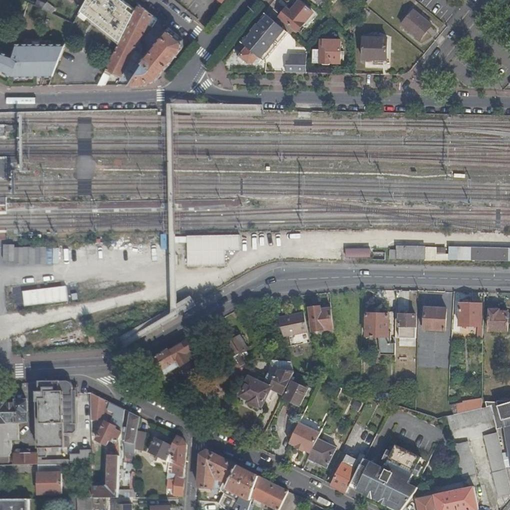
[(44,1),(40,6),(47,10),(51,5),(44,0),(44,1)]
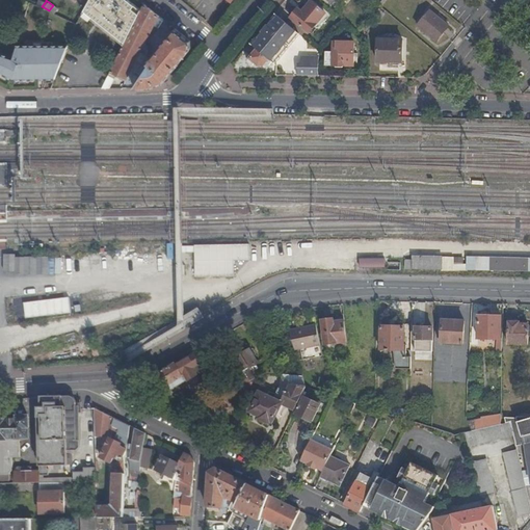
[(85,0),(81,8),(123,41),(138,8),(128,0),(85,0)]
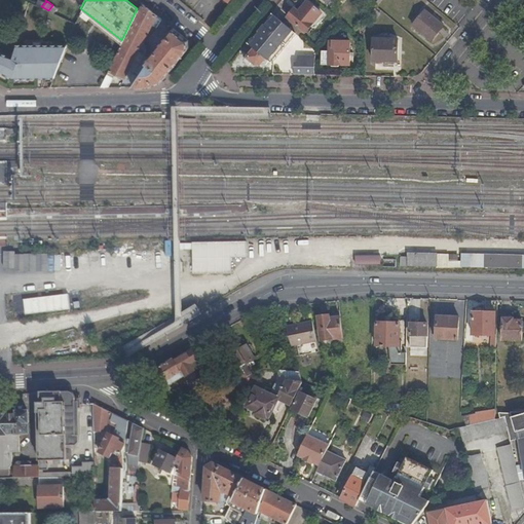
[(291,30),(294,33),(299,36),(319,11),(305,0),(297,10),(293,7),(281,22),(291,30)]
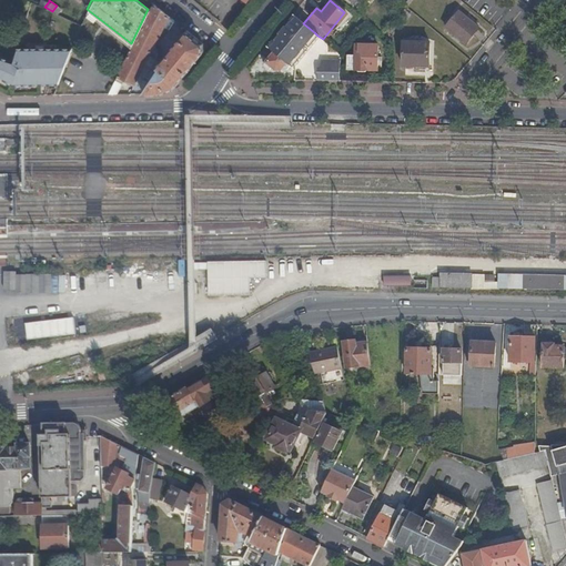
[(148,9),(131,43),(115,74),(123,78),(132,82),(148,53),(152,58),(149,61),(151,62),(144,73),(150,77),(140,91),(160,91),(172,86),(201,50),(200,42),(184,29),(158,61),(153,59),(155,54),(155,53),(155,51),(154,49),(153,48),(151,46),(157,37),(159,38),(160,38),(162,37),(164,33),(160,30),(168,16),(151,2),(148,9)]
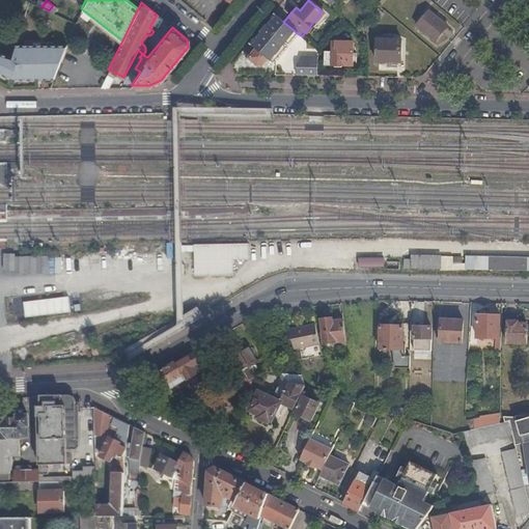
[(382,12),(376,8),(366,20),(371,25),(382,12)]
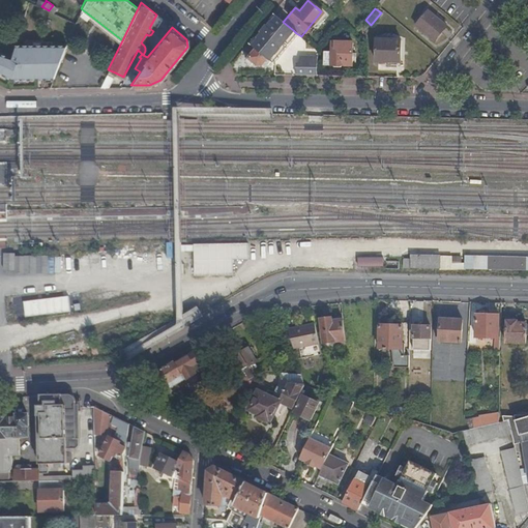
[(433,39),(445,25),(427,9),(414,24),(433,39)]
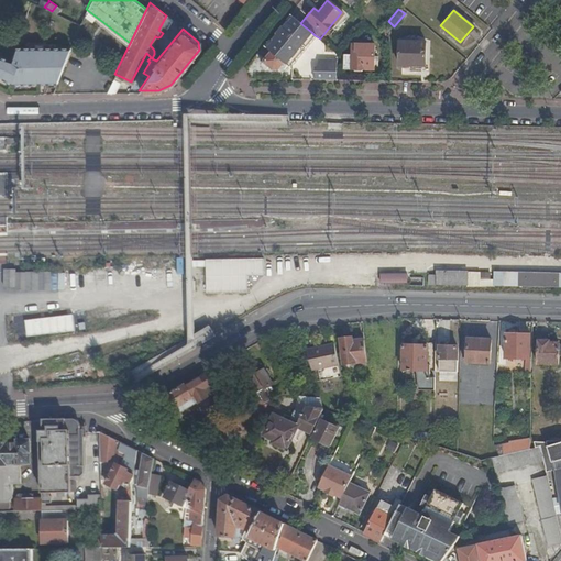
[(271,41),(266,47),(271,52),(285,63),(311,32),(300,23),(296,20),(292,15),(286,22),(282,28),(281,26),(274,35),(275,35),(271,41)]
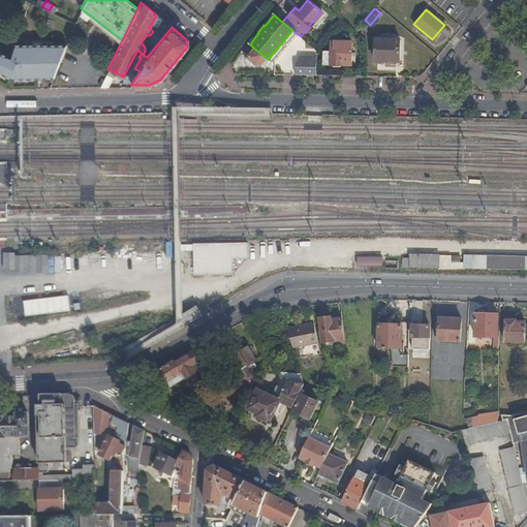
[(269,60),(271,62),(296,33),(292,30),(268,59),(269,60)]
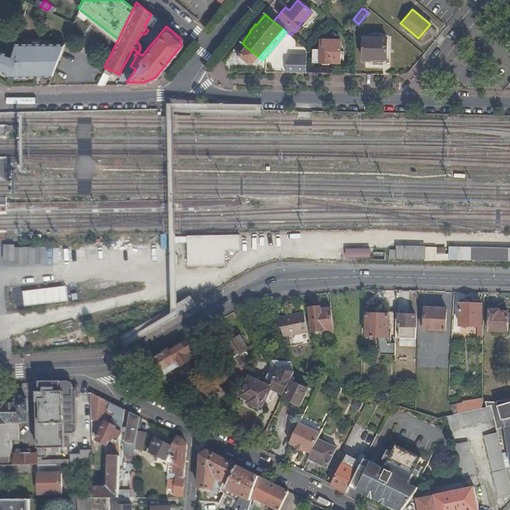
[(362,58),(386,59),(386,37),(363,36),(362,58)]
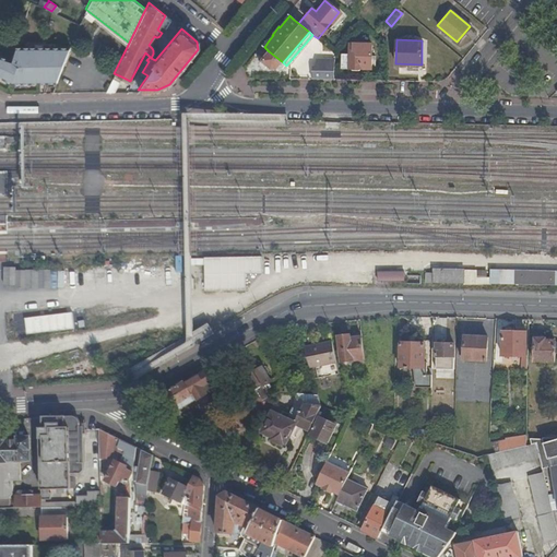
[(340,67),(370,68),(370,44),(347,43),(347,52),(341,52),(340,67)]
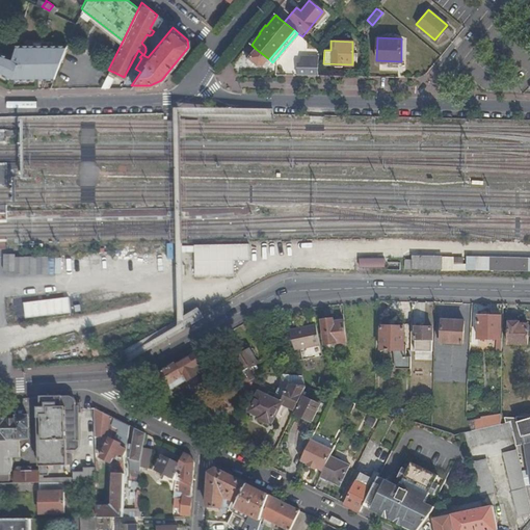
[(9,56),(3,74),(11,79),(53,78),(67,43),(15,44),(9,56)]
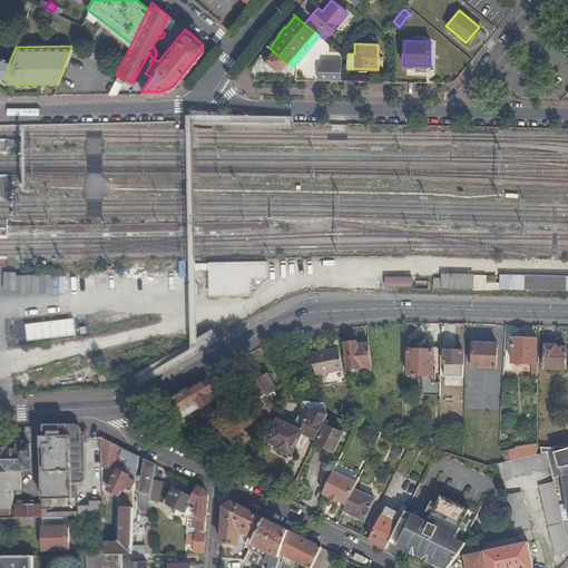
[(286,68),(290,65),(289,64),(274,52),(263,65),(267,68),(268,68),(272,65),(276,68),(278,69),(281,66),(283,68),(286,68)]
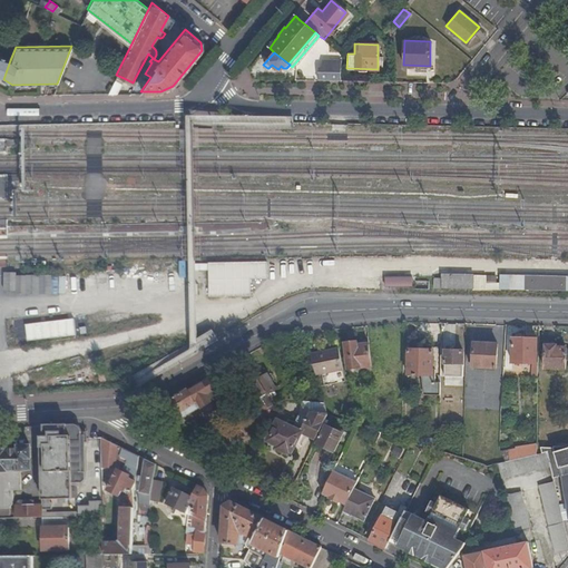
[(0,77),(3,79),(10,60),(0,56),(0,77)]
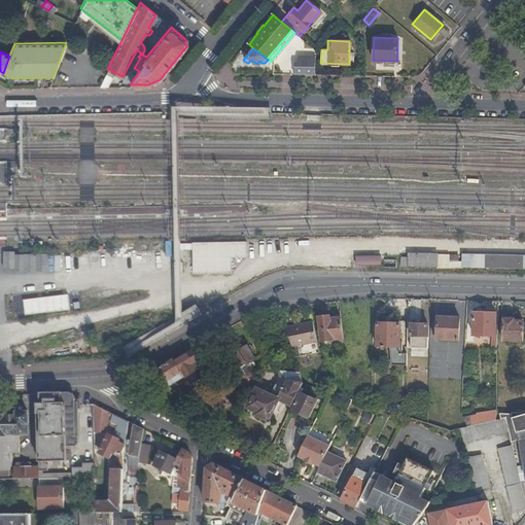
[(292,72),(313,73),(314,55),(296,55),(296,61),(292,61),(292,72)]
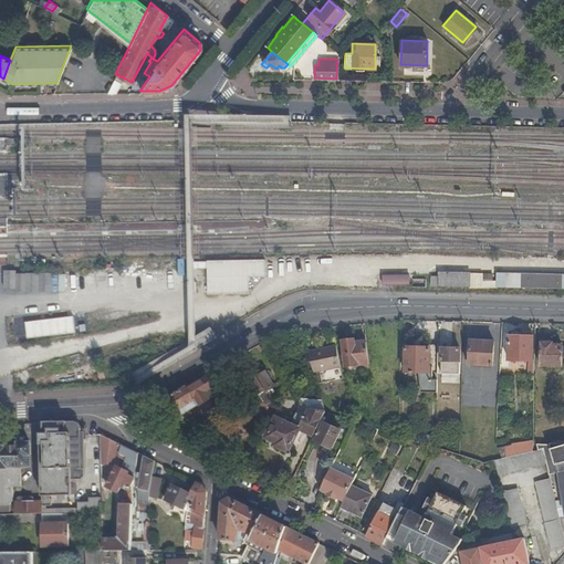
[(115,74),(106,92),(115,92),(123,77),(115,74)]
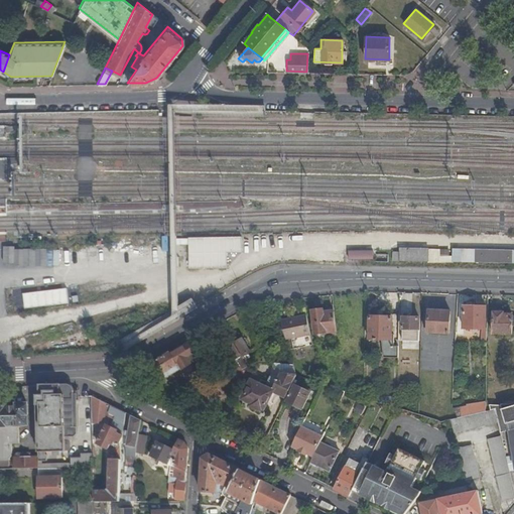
[(45,265),(45,247),(34,247),(34,244),(23,244),(23,241),(12,241),(12,245),(1,245),(1,261),(13,261),(13,264),(45,265)]
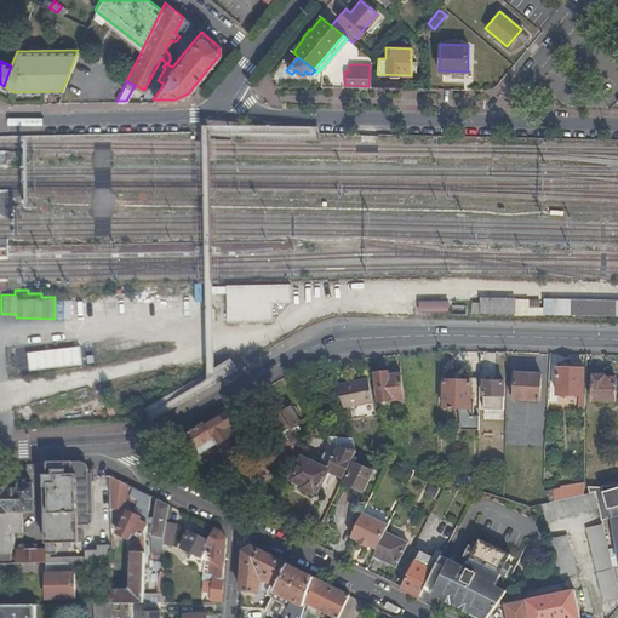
[(479,301),(479,310),(513,312),(513,314),(542,314),(542,312),(617,314),(617,301),(542,298),(542,305),(539,305),(539,297),(514,297),(479,296),(479,301)]
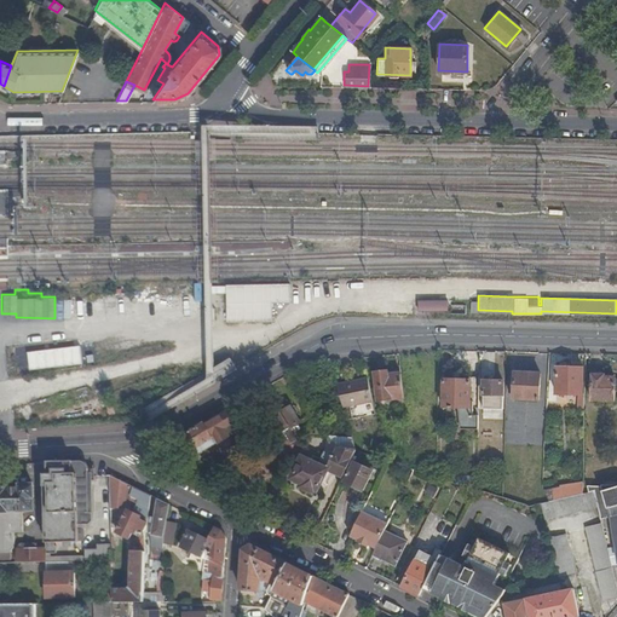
[(417,310),(448,310),(448,299),(417,299),(417,310)]
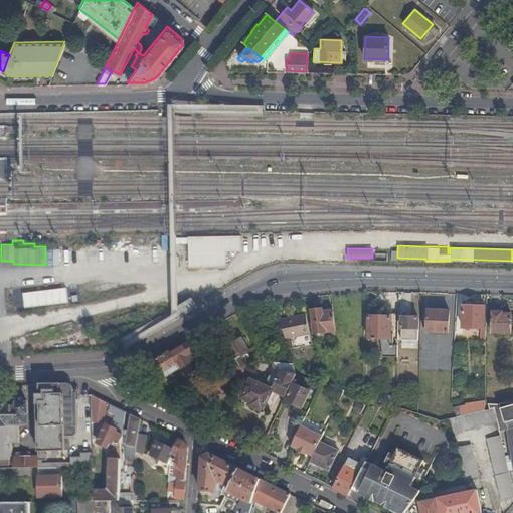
[(76,281),(69,283),(73,298),(80,296),(76,281)]
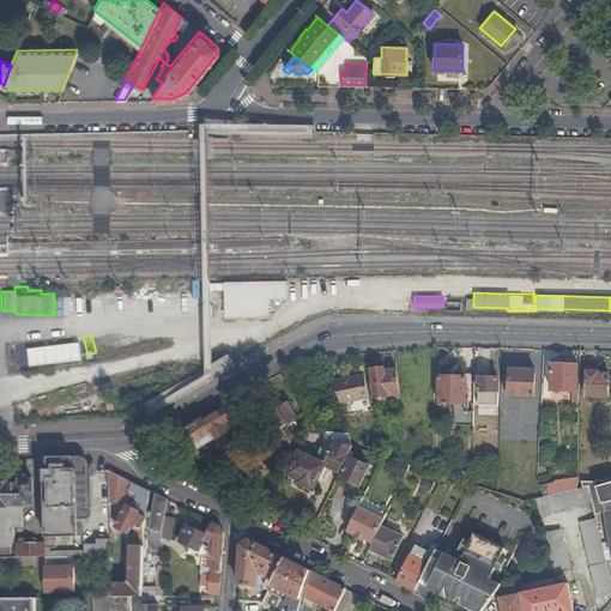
[(56,343),(60,360),(67,358),(65,342),(56,343)]
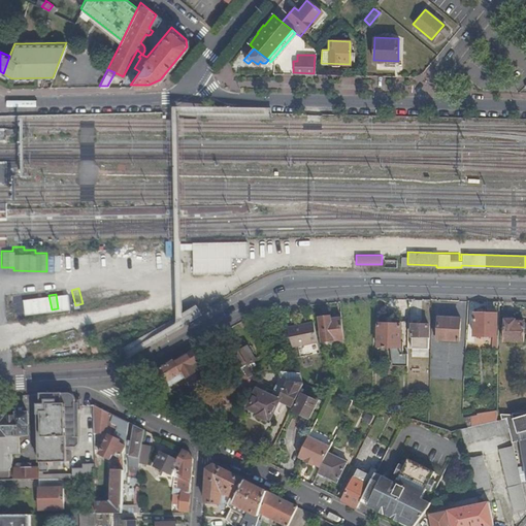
[(496,350),(496,334),(494,334),(495,313),(473,311),(472,334),(491,335),(490,346),(493,347),(493,349),(496,350)]
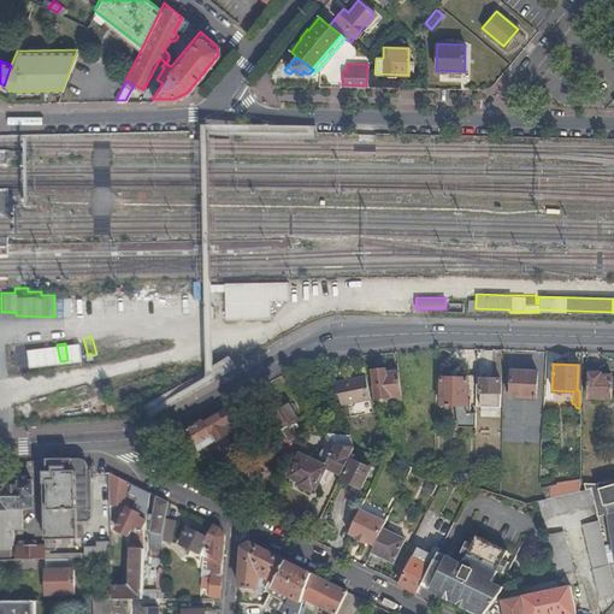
[(375,397),(400,394),(397,371),(384,372),(384,369),(371,370),(375,397)]
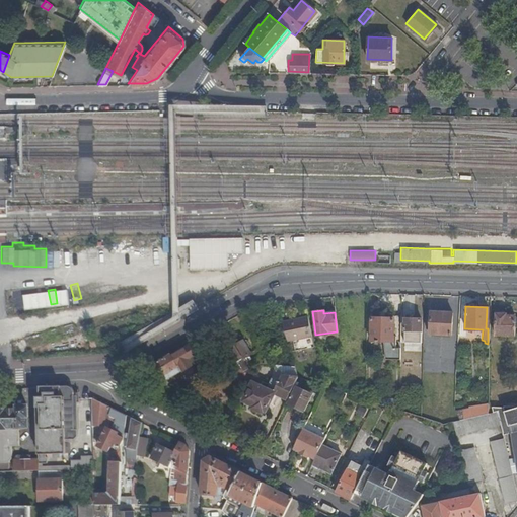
[(450,334),(451,311),(429,310),(429,334),(450,334)]
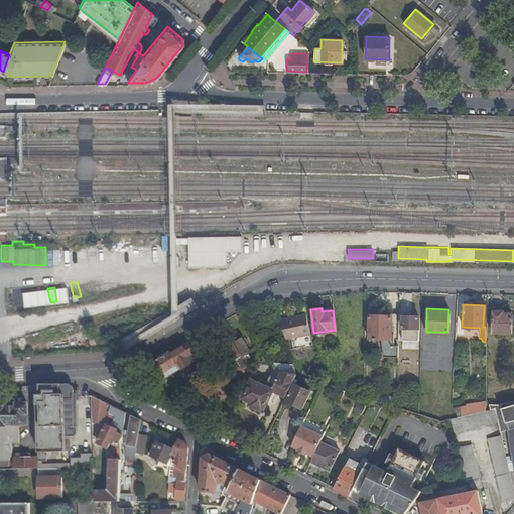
[(490,332),(510,333),(511,313),(501,312),(501,311),(500,308),(493,308),(491,311),(490,332)]
